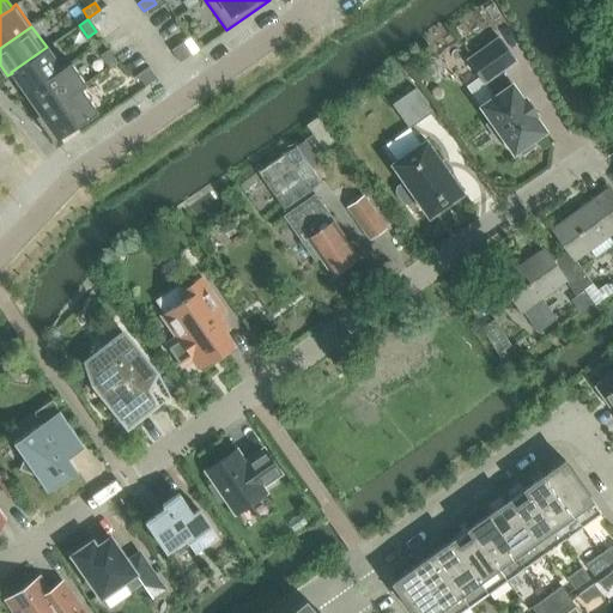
[(496,96),(480,107),(491,121),(486,125),(498,141),(503,138),(514,153),(519,150),(522,155),(535,145),(532,140),(545,131),(534,115),(536,114),(525,98),(523,99),(511,84),(510,85),(501,72),(515,61),(499,37),(467,60),(484,83),(486,82),(496,96)]
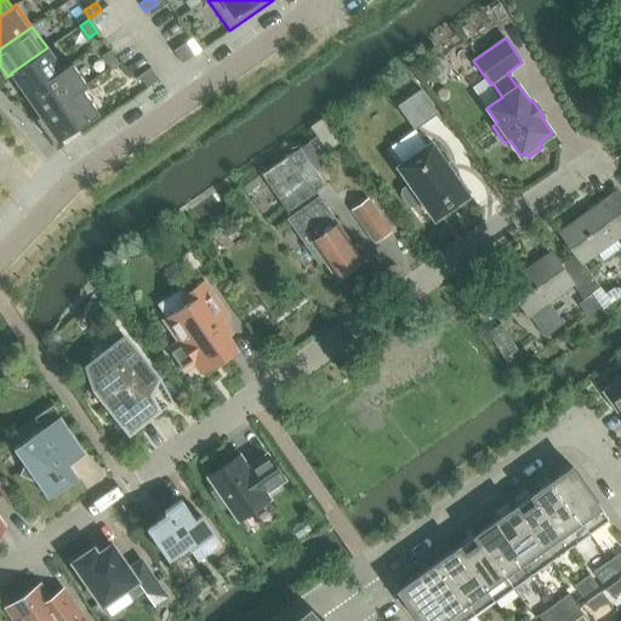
[(186,43),(174,51),(182,63),(194,55),(186,43)]
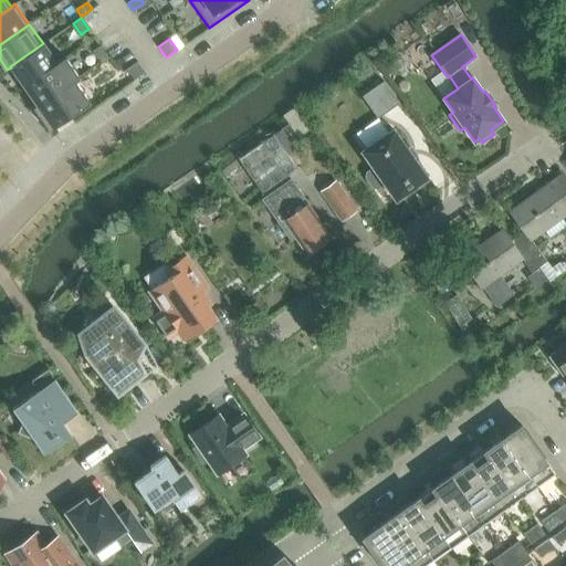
[(56,63),(43,43),(10,66),(11,67),(24,86),(56,63)]
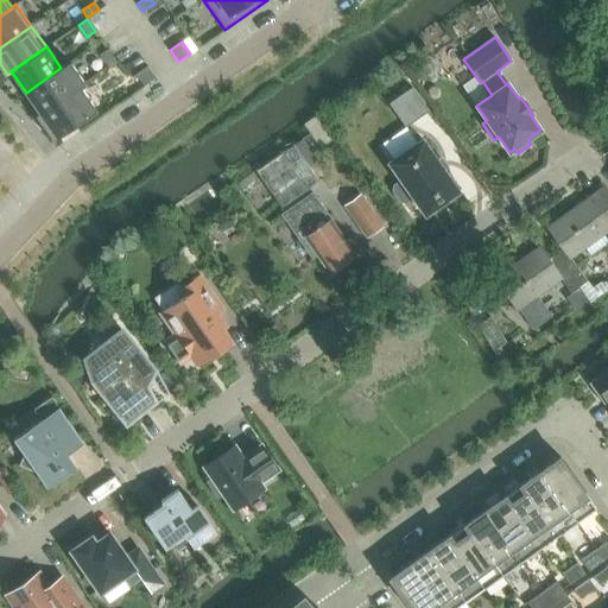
[(108,50),(100,55),(108,67),(115,62),(108,50)]
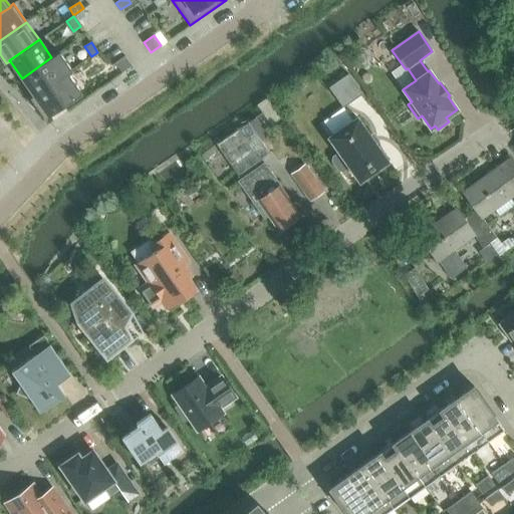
[(72,70),(58,51),(51,57),(22,78),(34,95),(67,72),(68,73),(72,70)]
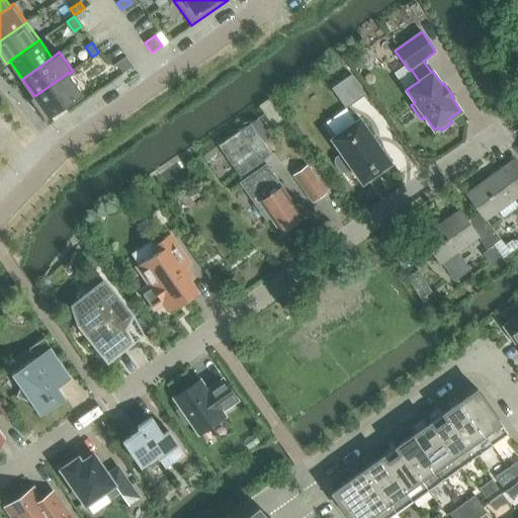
[(125,57),(116,64),(123,74),(133,67),(125,57)]
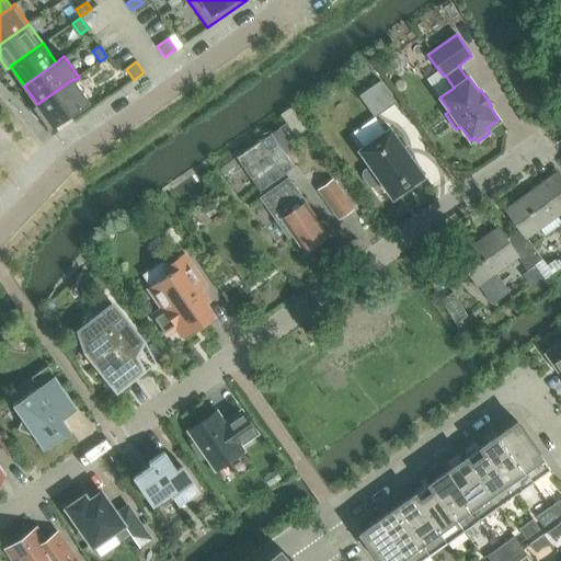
[(90,102),(75,80),(73,79),(37,104),(33,106),(49,130),(90,102)]
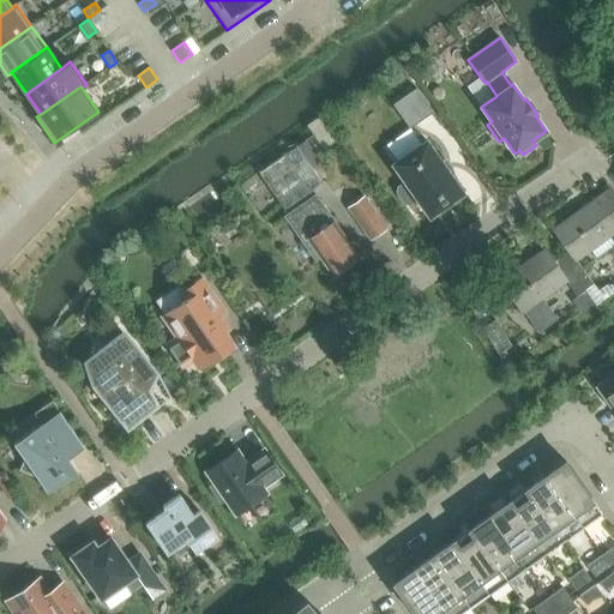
[(416,89),(393,104),(410,128),(433,113),(416,89)]
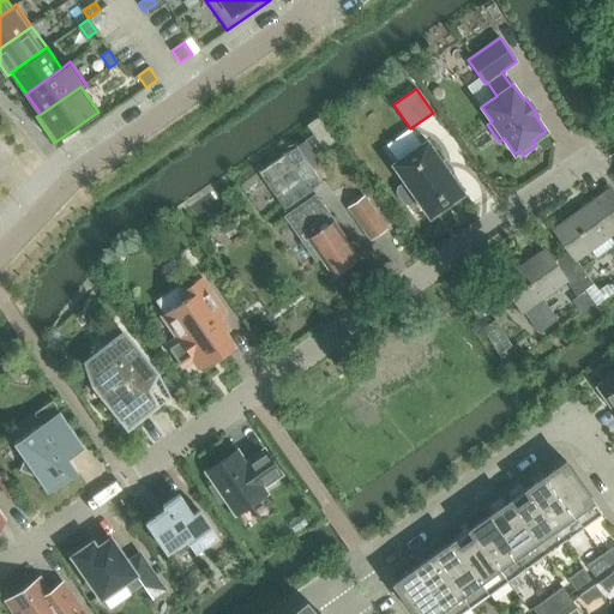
[(416,199),(428,216),(429,218),(432,216),(462,194),(462,196),(464,193),(463,192),(462,192),(428,143),(428,142),(427,140),(425,142),(395,163),(393,162),(392,164),(393,167),(393,166),(405,182),(397,187),(397,192),(404,204),(409,204),(416,199)]
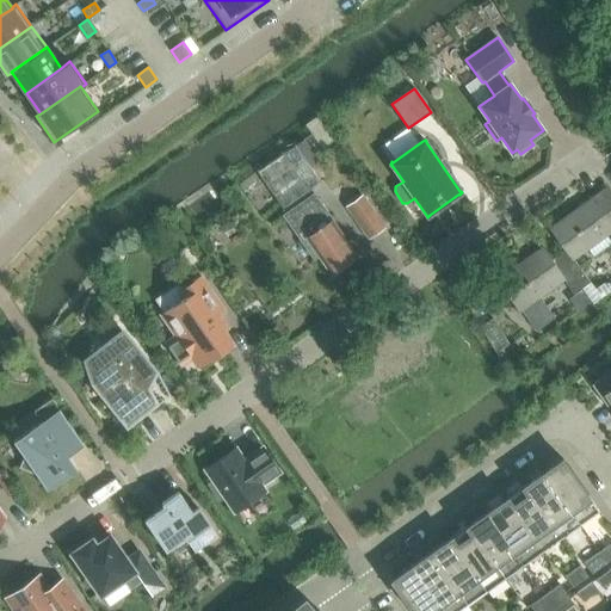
[(295,146),(257,172),(282,209),(320,181),(295,146)]
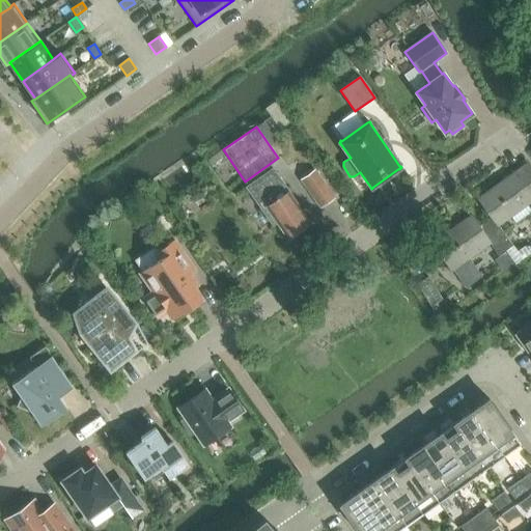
[(486,221),(507,250),(513,246),(498,224),(509,216),(515,224),(530,213),(530,208),(527,203),(530,199),(530,170),(527,164),(515,172),(479,198),(478,199),(492,217),(486,221)]
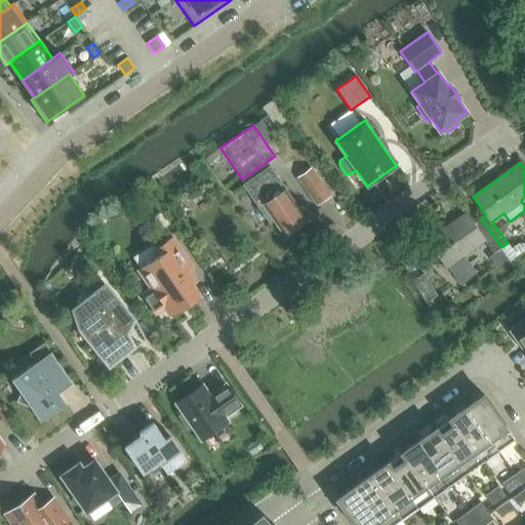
[(270,167),(244,186),(270,223),(273,219),(284,235),(307,219),(270,167)]
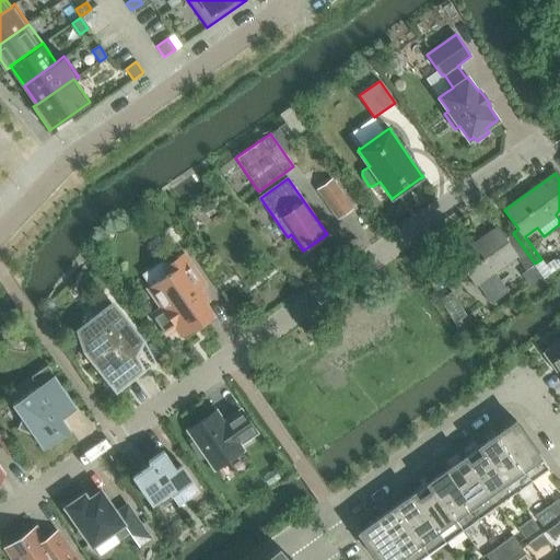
[(331,181),(318,189),(338,218),(351,209),(331,181)]
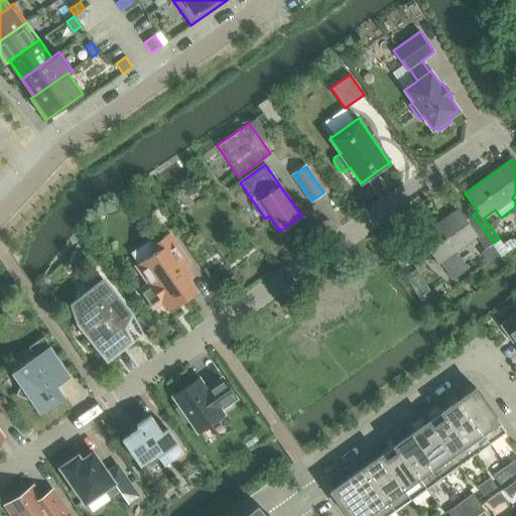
[(150,215),(158,227),(167,220),(159,208),(150,215)]
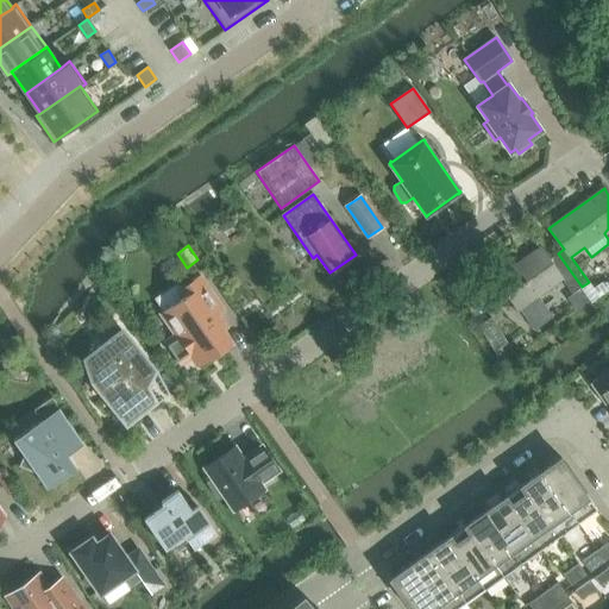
[(572,294),(582,287),(558,253),(548,259),(540,249),(496,280),(518,309),(519,309),(534,330),(552,316),(538,295),(562,278),(572,294)]
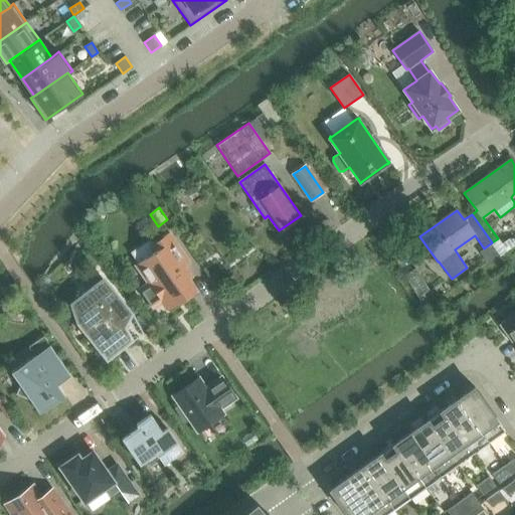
[(168,310),(196,291),(188,279),(191,277),(183,266),(188,263),(168,233),(155,242),(159,248),(137,264),(151,284),(141,291),(152,307),(162,300),(168,310)]
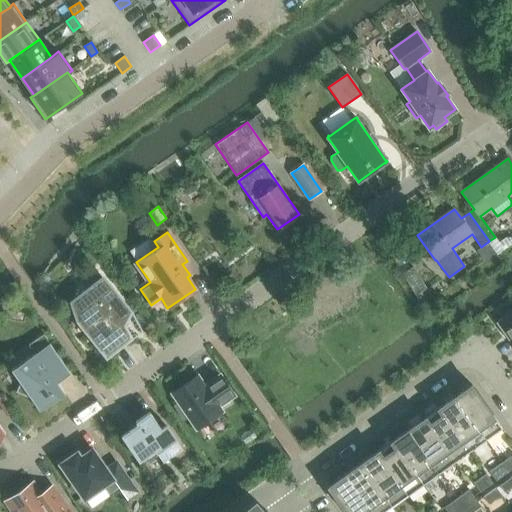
[(418,260),(412,264),(417,272),(423,267),(418,260)]
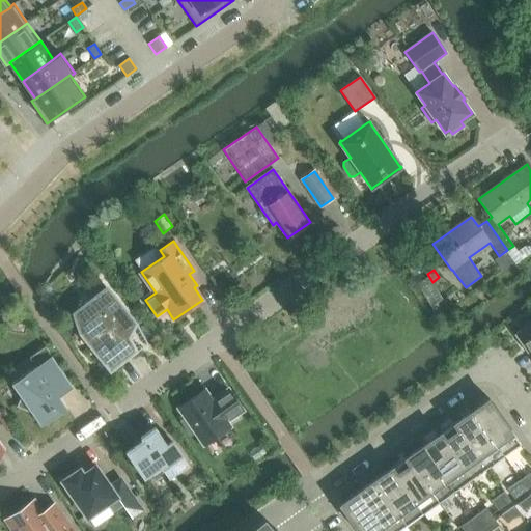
[(426,276),(417,282),(432,305),(442,298),(426,276)]
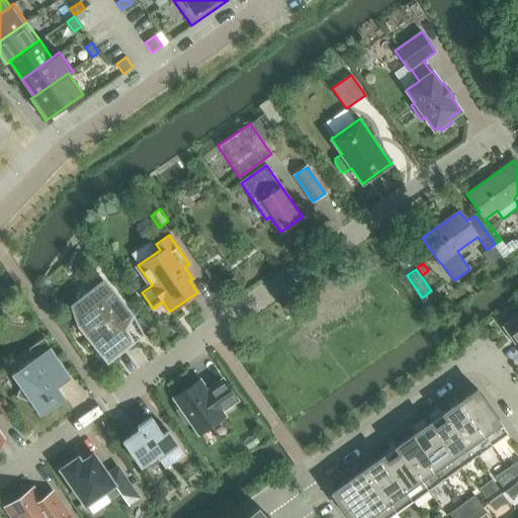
[(104,277),(70,305),(76,325),(107,363),(135,341),(135,315),(104,277)]
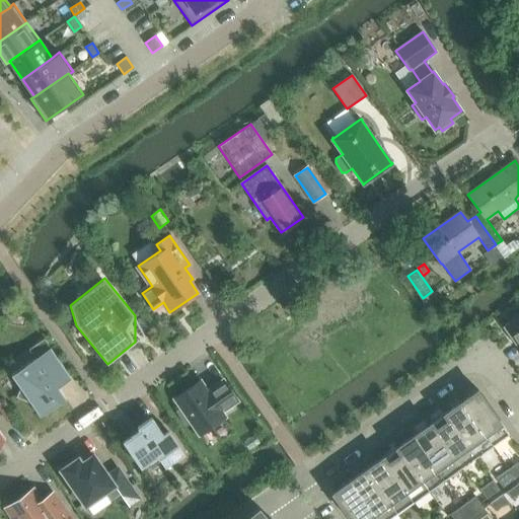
[(517,341),(516,341),(518,344),(518,314),(518,315),(516,312),(513,312),(507,316),(507,319),(509,322),(503,326),(506,331),(507,331),(510,338),(513,336),(517,341)]
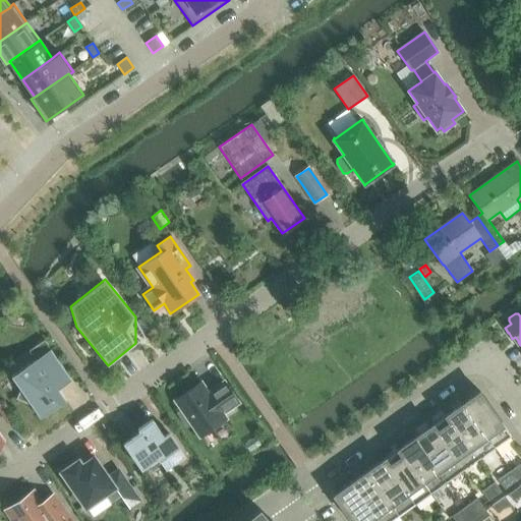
[(44,340),(29,350),(35,359),(11,375),(20,389),(16,399),(31,405),(40,418),(66,400),(58,389),(71,380),(44,340)]
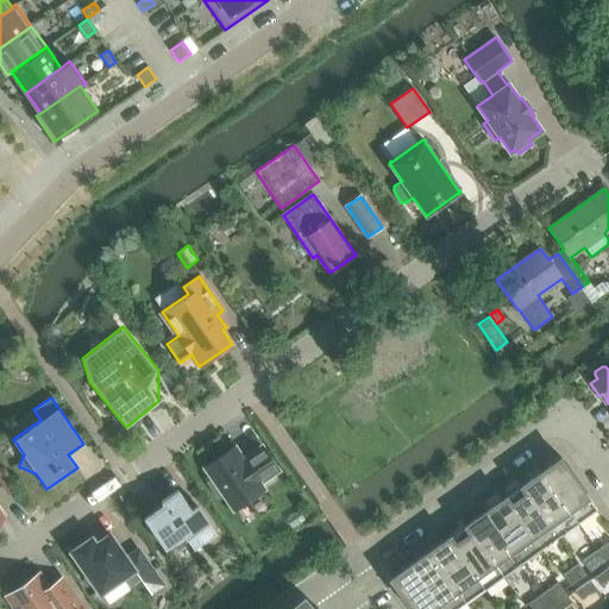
[(249,456),(251,458),(245,463),(234,447),(205,468),(234,509),(264,489),(259,483),(278,470),(262,446),(249,456)]
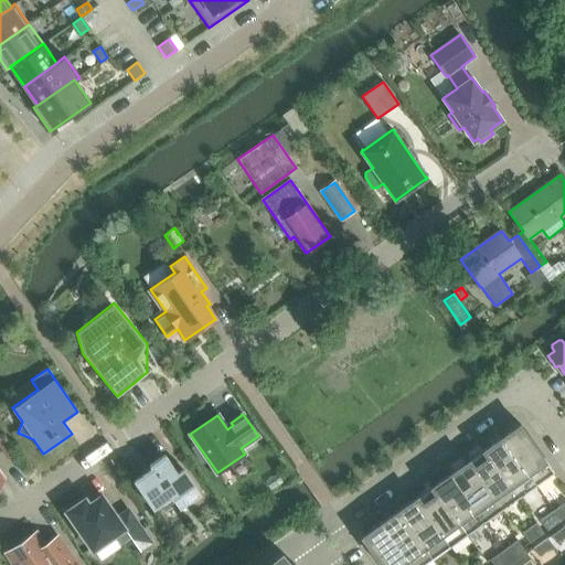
[(554,471),(522,426),(522,425),(502,438),(535,484),(554,471)]
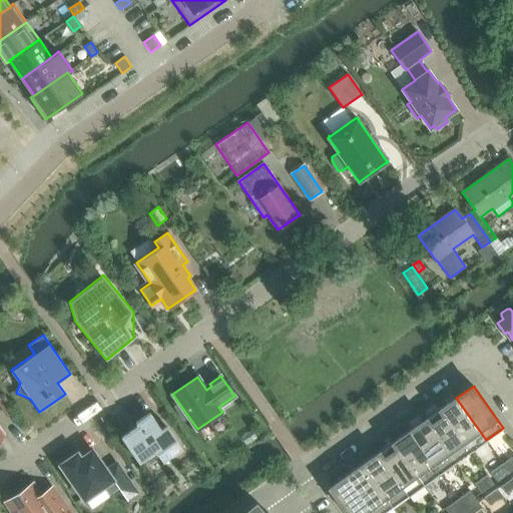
[(456,398),(441,409),(471,451),(486,440),(456,398)]
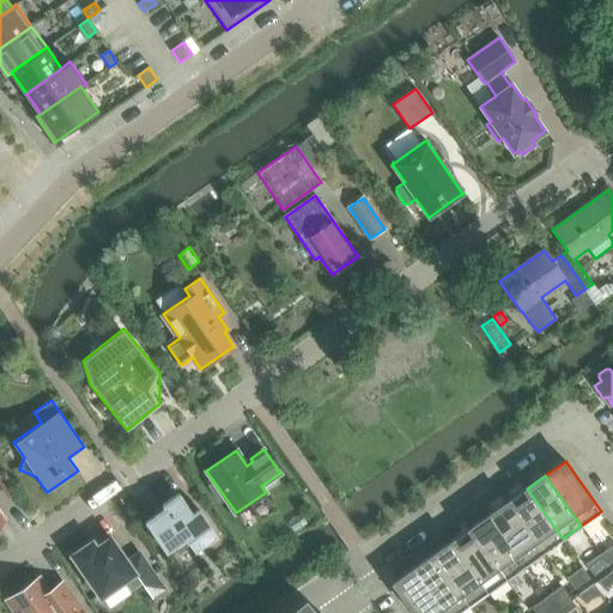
[(527,489),(508,502),(544,552),(563,539),(527,489)]
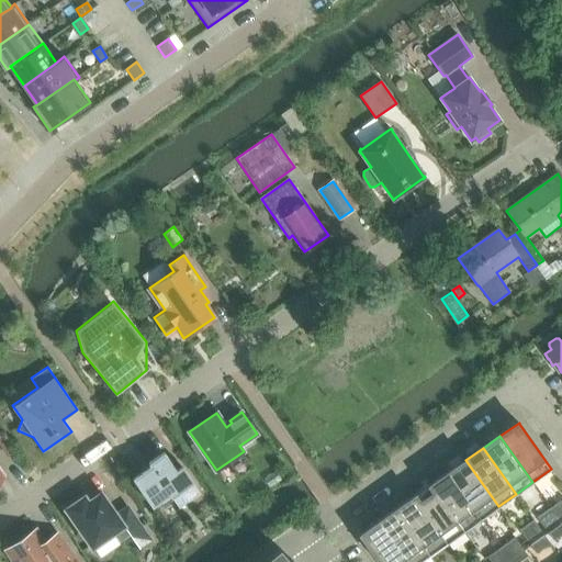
[(150,464),(132,476),(152,505),(169,493),(179,507),(200,493),(192,483),(194,482),(182,465),(173,472),(169,465),(172,463),(164,452),(148,462),(150,464)]
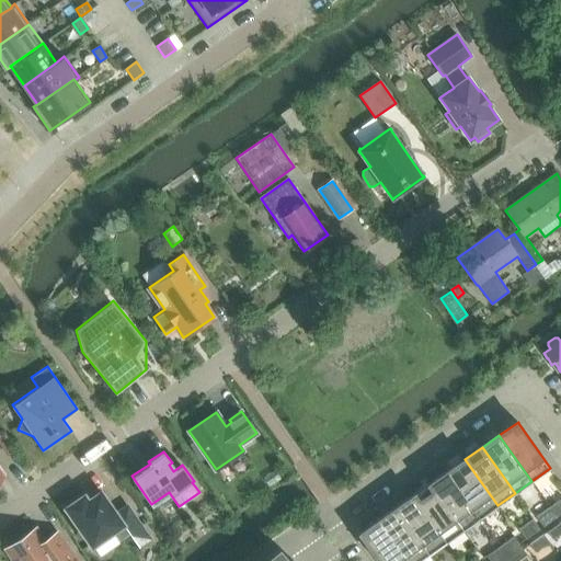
[(465,459),(447,471),(480,517),(497,505),(465,459)]
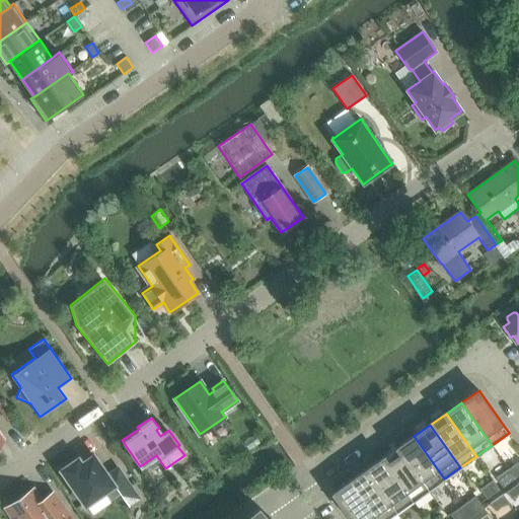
[(414,436),(398,447),(429,491),(444,478),(414,436)]
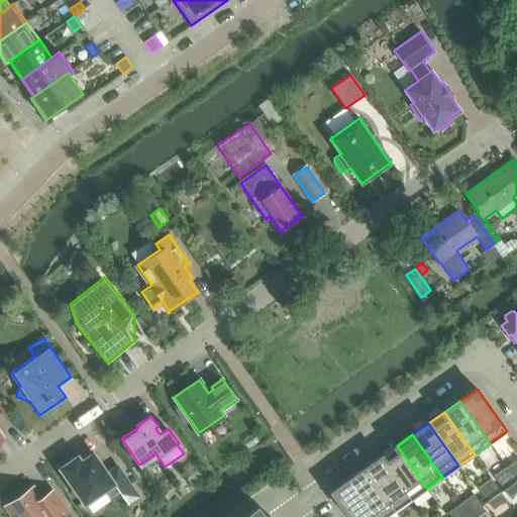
[(397,445),(381,457),(411,500),(427,489),(397,445)]
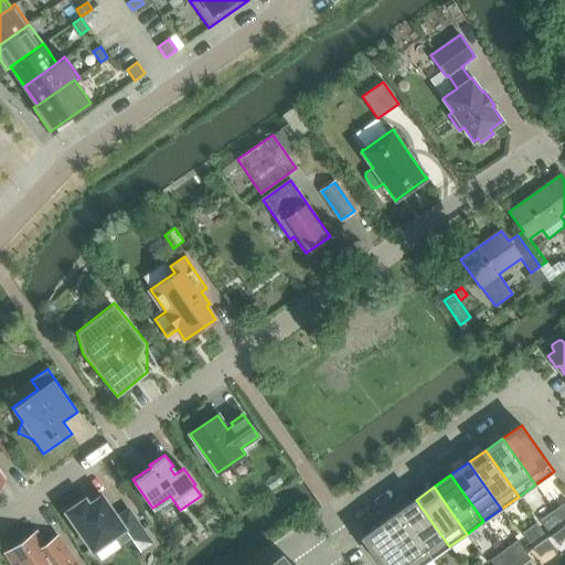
[(151,542),(128,510),(117,518),(102,496),(88,504),(85,499),(66,512),(93,551),(114,536),(120,545),(130,537),(139,551),(151,542)]
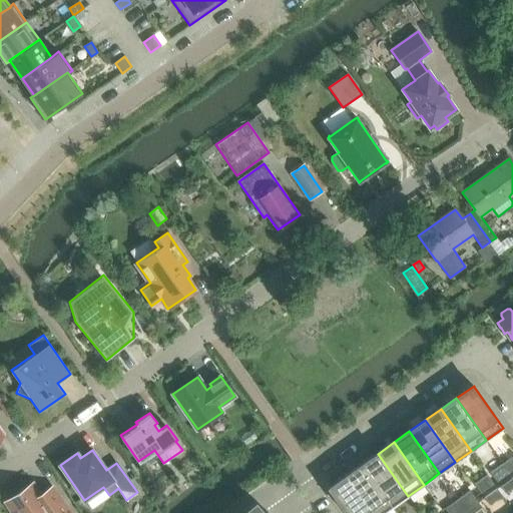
[(378,454),(362,465),(392,507),(408,496),(378,454)]
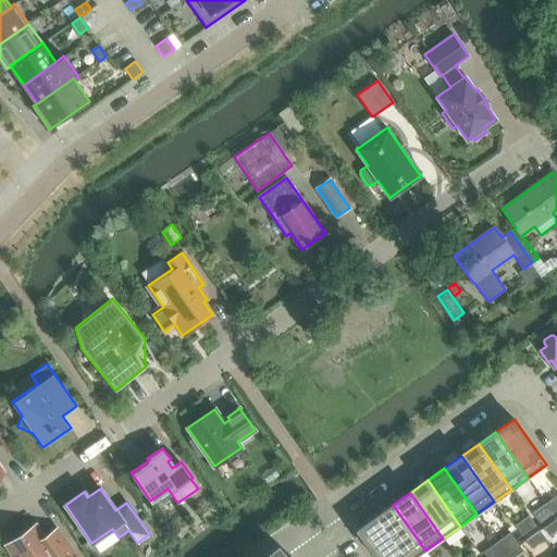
[(556,495),(546,503),(554,514),(556,510),(556,495)]
